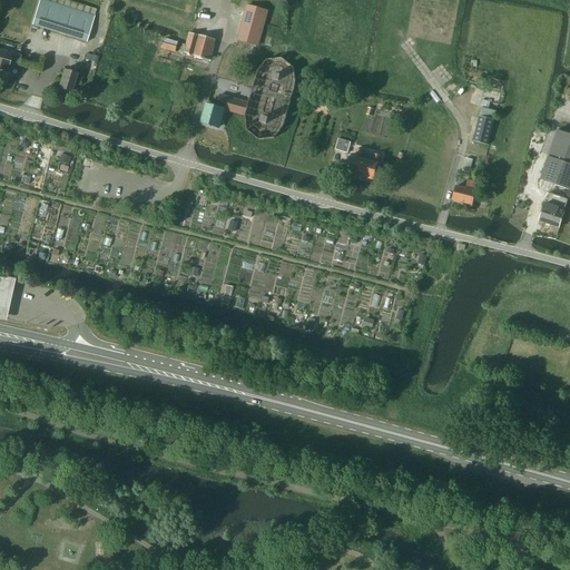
[(38,0),(30,26),(85,43),(94,17),(41,0),(38,0)]
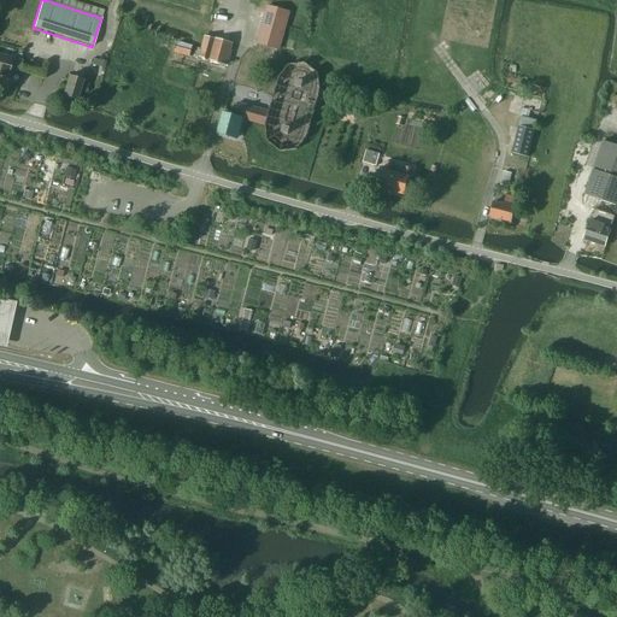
[(269,6),(258,43),(280,50),(291,12),(269,6)]
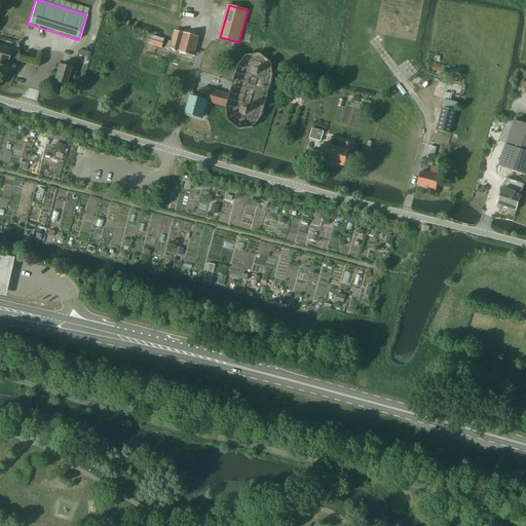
[(170,48),(193,54),(197,37),(175,31),(170,48)]
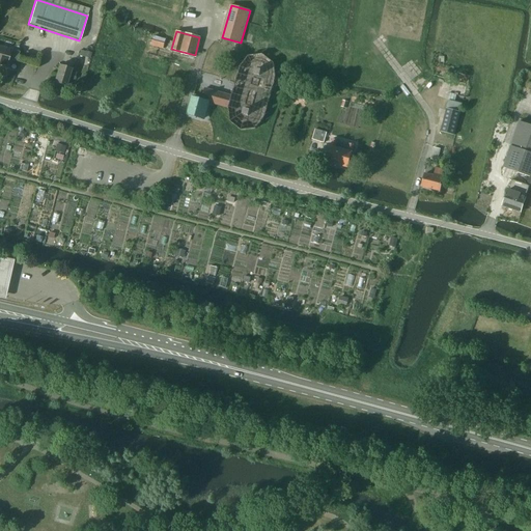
[(150,45),(162,48),(165,38),(152,35),(150,45)]
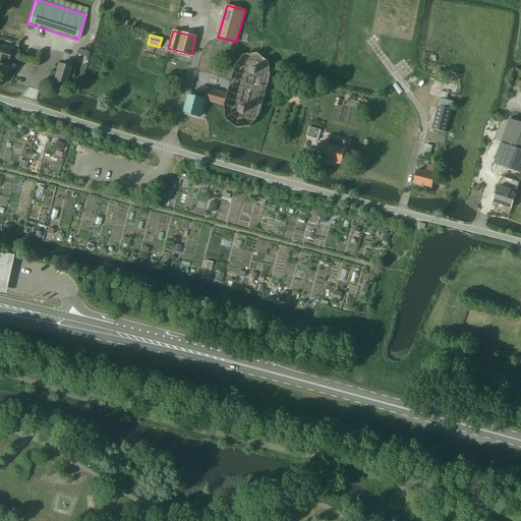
[(0,62),(6,65),(11,49),(0,45),(0,62)]
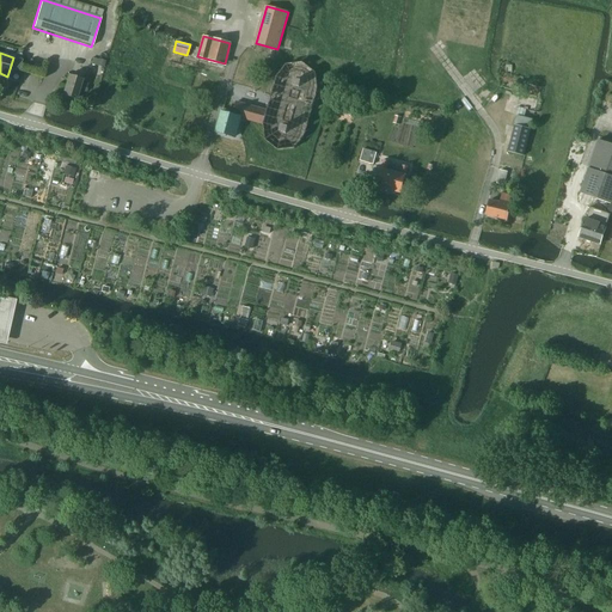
[(16,59),(13,69),(19,72),(23,60),(16,59)]
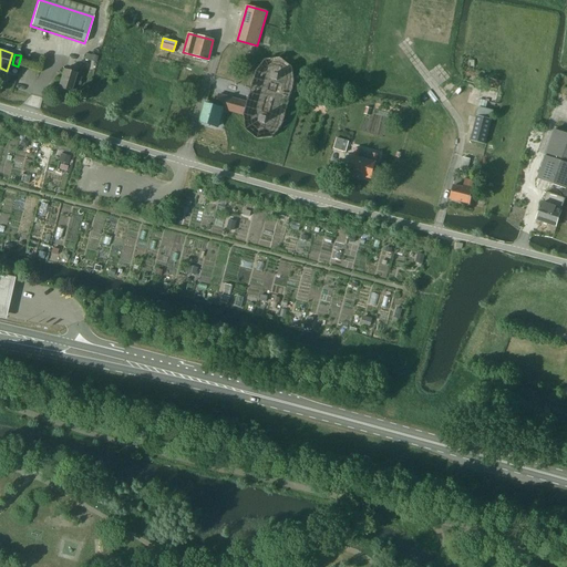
[(202,124),(208,126),(209,125),(217,127),(223,109),(245,114),(246,130),(258,140),(274,137),(282,125),(295,83),(292,69),(280,59),(266,61),(256,73),(247,103),(218,95),(216,106),(206,103),(200,123),(203,123),(202,124)]
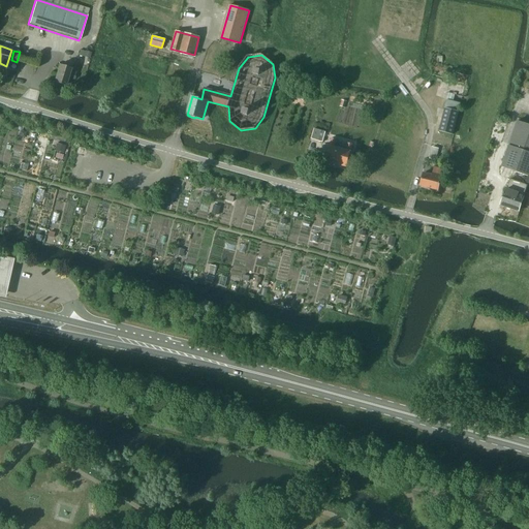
[(59,65),(55,83),(66,86),(71,69),(59,65)]
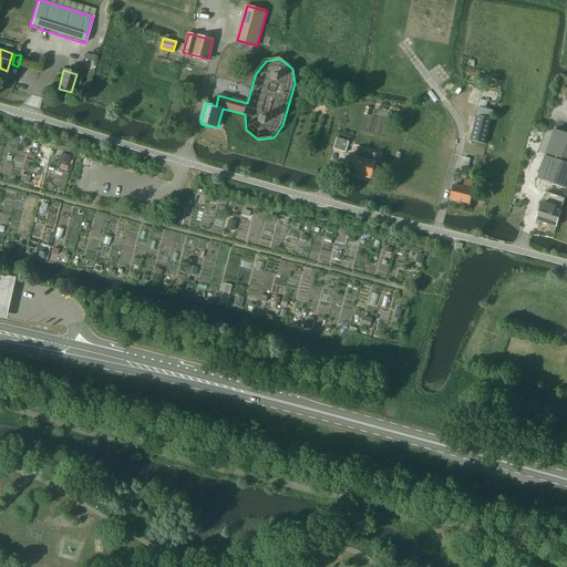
[(317,95),(315,104),(331,109),(333,100),(317,95)]
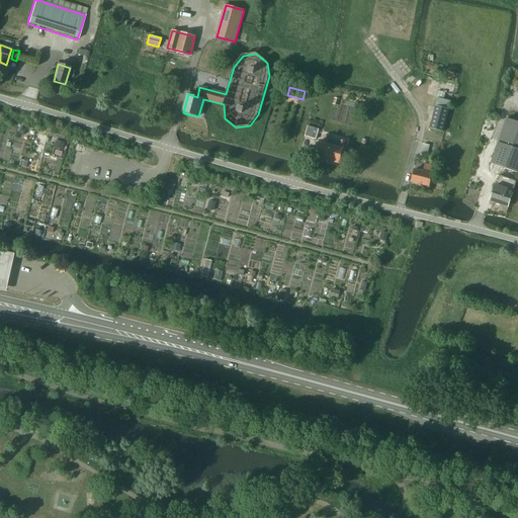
[(439,98),(431,128),(443,132),(445,122),(446,117),(450,101),(444,100),(446,93),(438,91),(437,98),(439,98)]
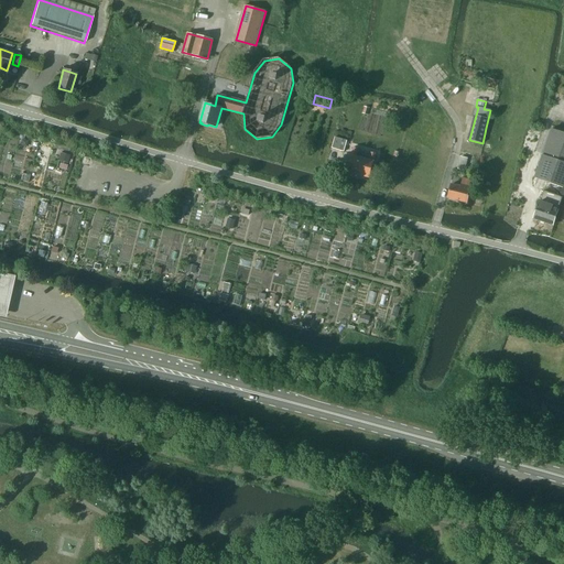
[(560,196),(544,191),(540,204),(540,203),(534,216),(539,218),(538,220),(553,226),(559,210),(563,195),(563,132),(552,129),(535,177),(563,187),(560,196)]
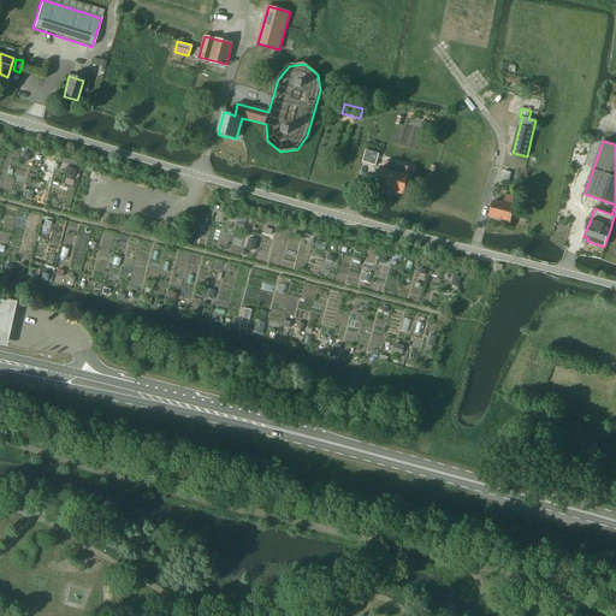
[(362,163),(375,166),(379,154),(366,150),(362,163)]
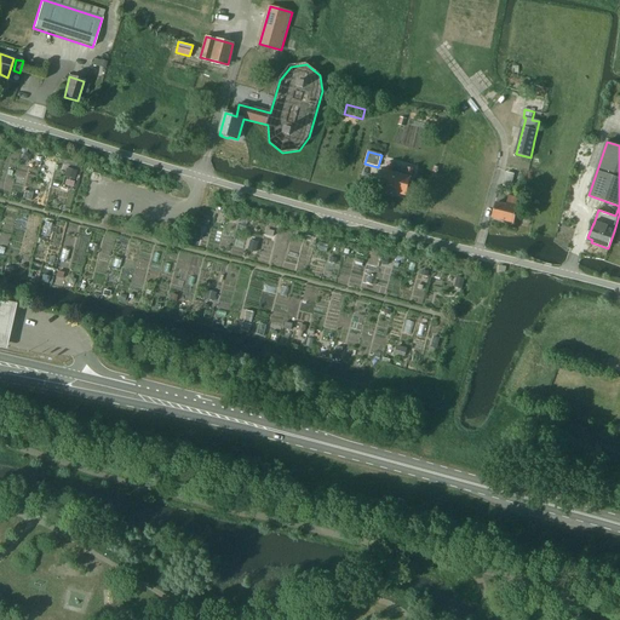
[(382,189),(394,193),(400,173),(394,172),(395,164),(389,162),(382,189)]
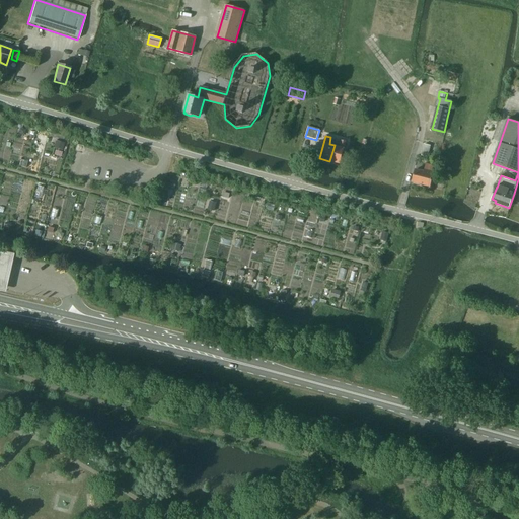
[(335,145),(329,161),(341,164),(347,141),(342,140),(340,147),(335,145)]
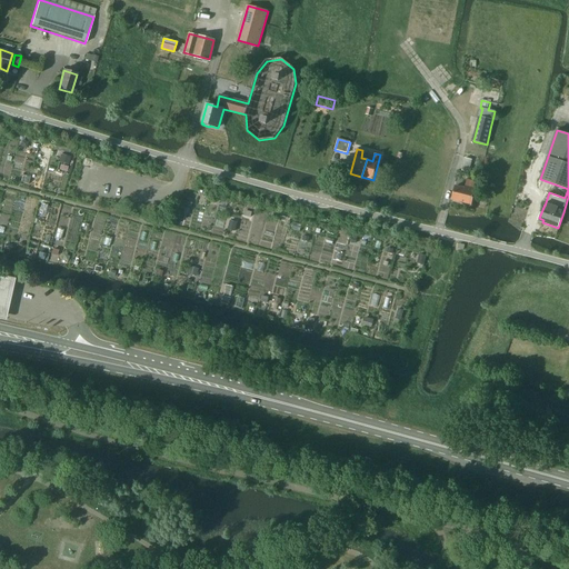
[(68,165),(70,158),(61,155),(59,162),(68,165)]
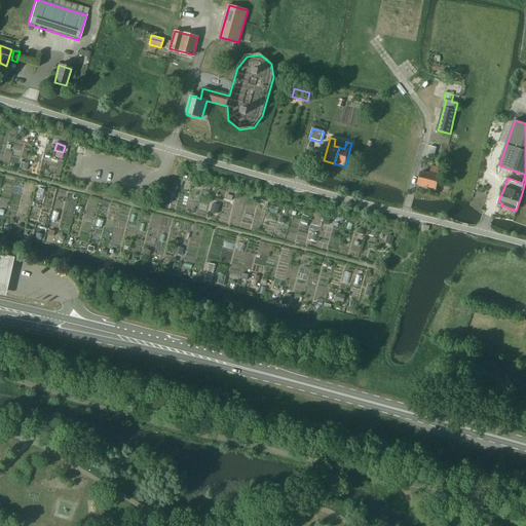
[(430,146),(427,157),(434,159),(437,148),(430,146)]
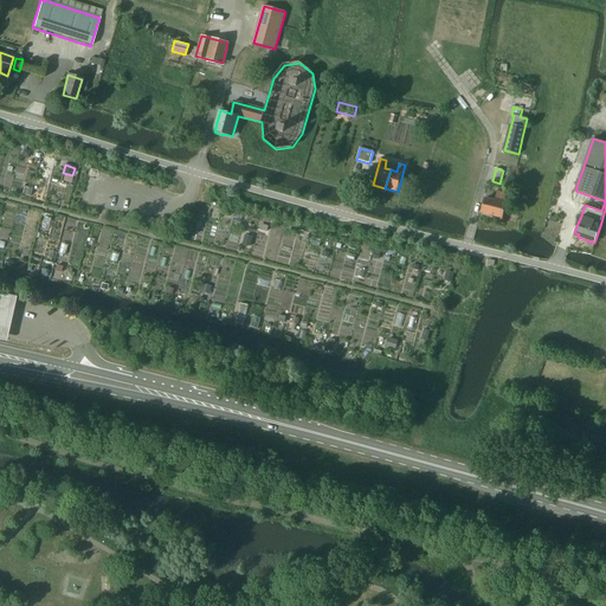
[(505,201),(507,194),(497,191),(495,201),(485,198),(482,213),(502,218),(507,201),(505,201)]
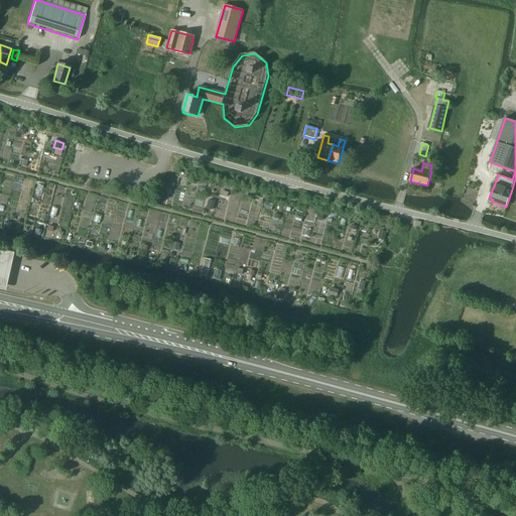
[(37,184),(35,194),(40,195),(43,185),(37,184)]
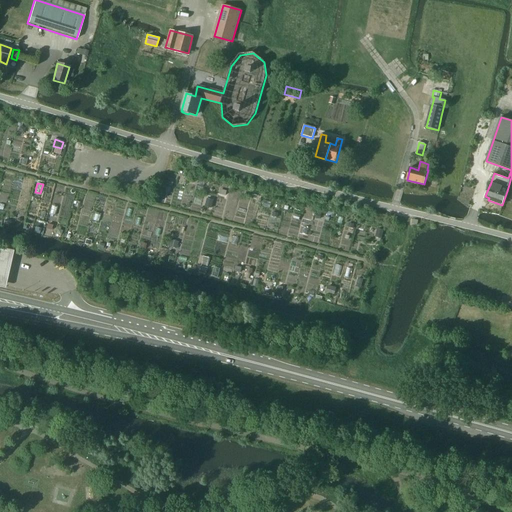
[(205,207),(211,208),(214,200),(208,198),(205,207)]
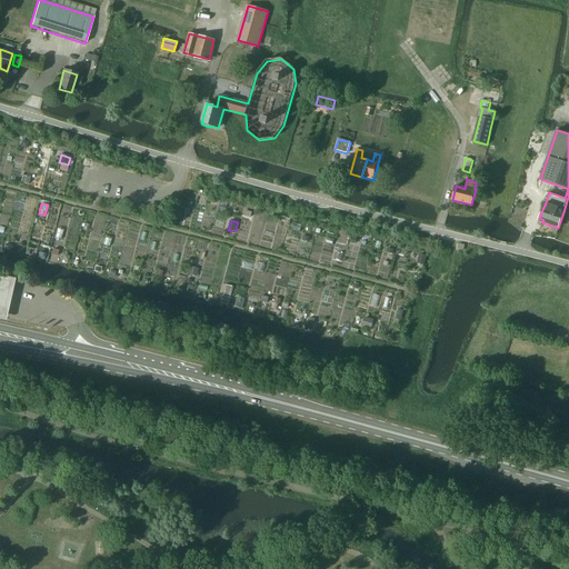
[(417,263),(425,265),(427,256),(420,255),(417,263)]
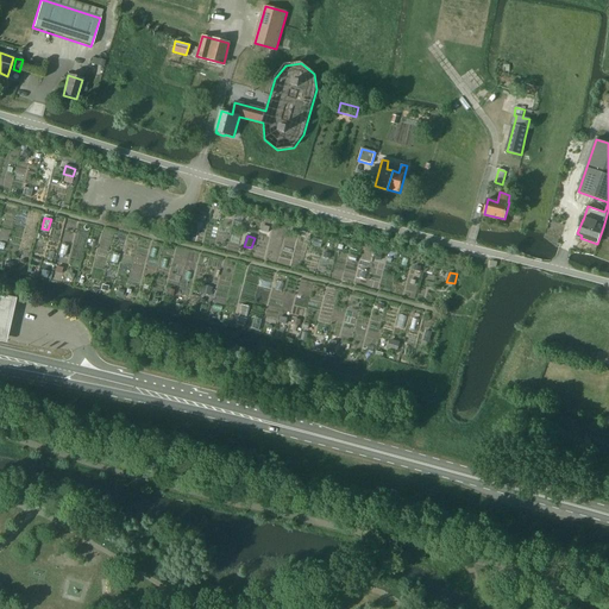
[(0,293),(0,339),(7,341),(17,296),(0,293)]
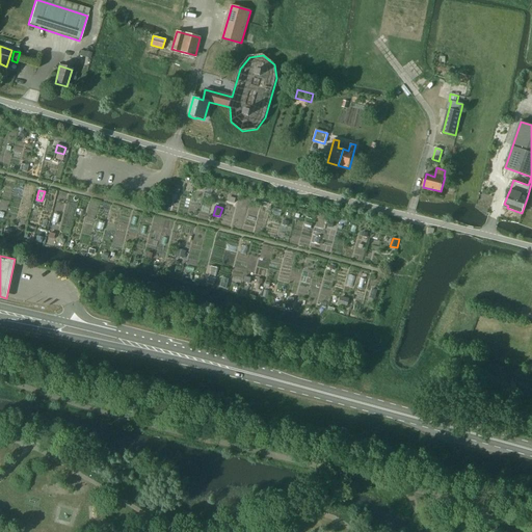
[(340,297),(339,302),(340,303),(347,306),(349,299),(342,297),(340,297)]
